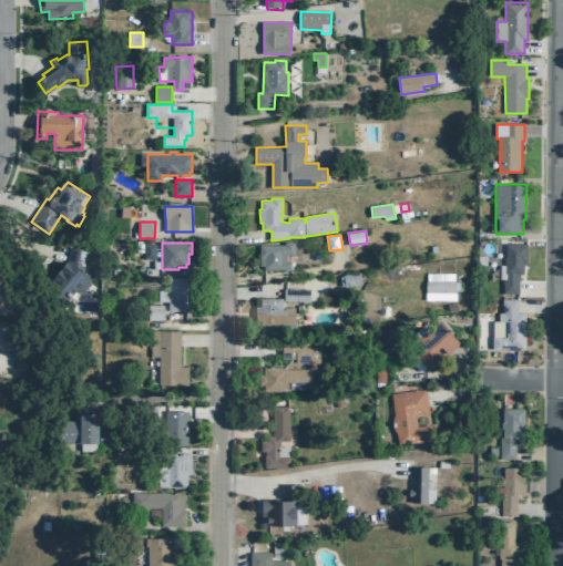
[(145,244),(145,259),(156,259),(156,245),(145,244)]
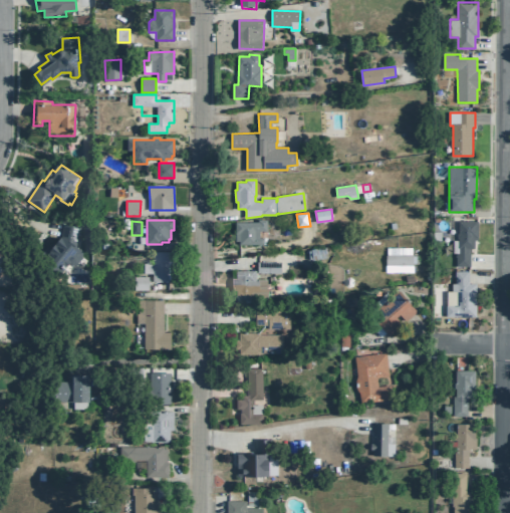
[(261,221),(236,222),(236,241),(240,241),(240,244),(268,244),(267,238),(257,238),(257,231),(261,231),(261,221)]
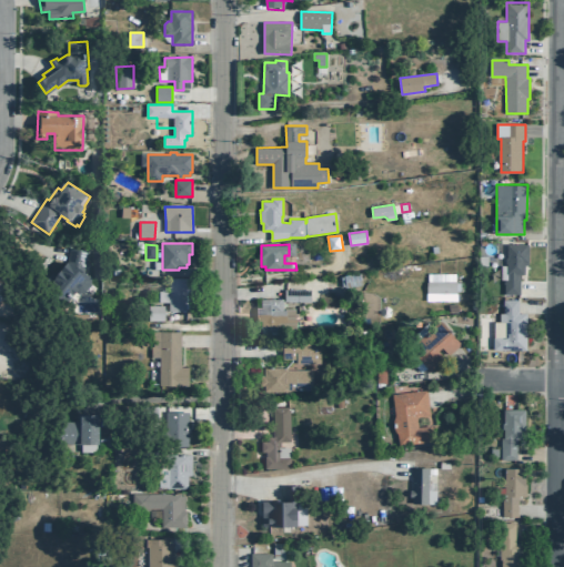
[(521,294),(522,274),(525,274),(525,265),(530,265),(530,245),(509,244),(507,265),(502,265),(502,280),(506,280),(505,294),(521,294)]
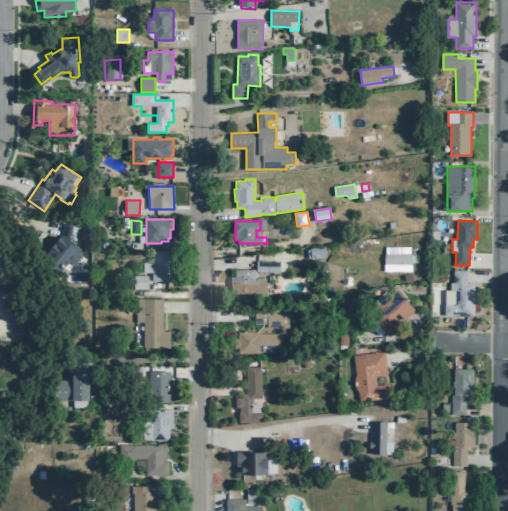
[(64,223),(81,226),(77,245),(83,250),(83,257),(77,263),(72,264),(57,281),(38,264),(62,236),(64,223)]
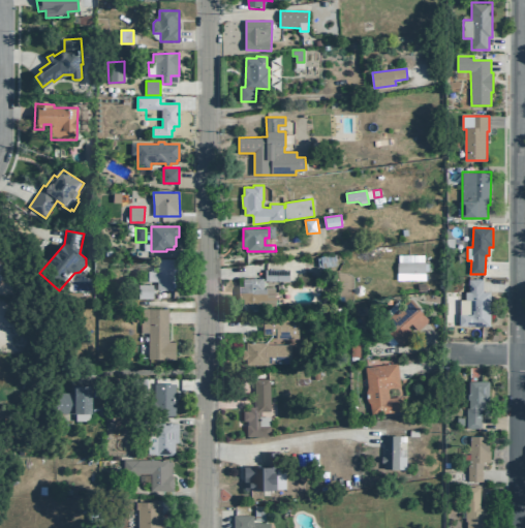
[(338,266),(337,254),(321,256),(321,257),(318,258),(319,267),(322,266),(322,268),(338,266)]
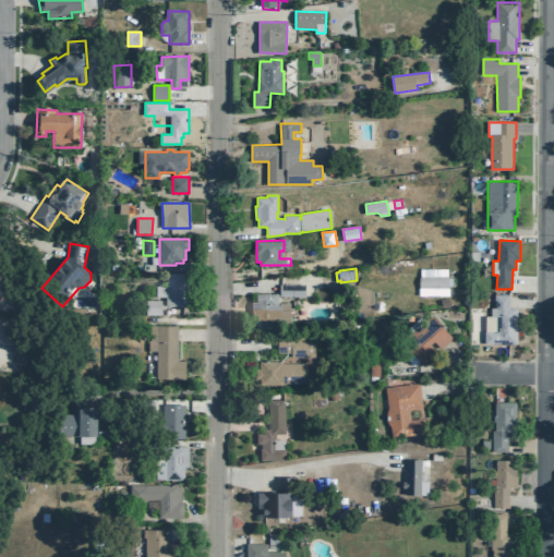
[(449,295),(449,277),(448,277),(448,269),(422,269),(422,277),(420,277),(420,295),(449,295)]
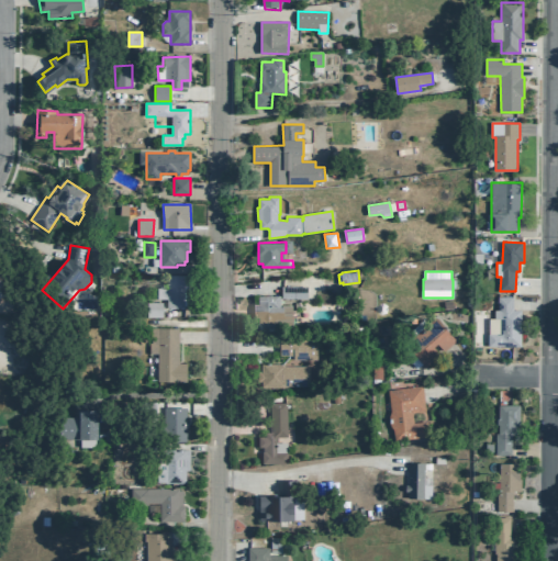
[(190,276),(190,305),(186,305),(186,307),(168,307),(168,276),(190,276)]
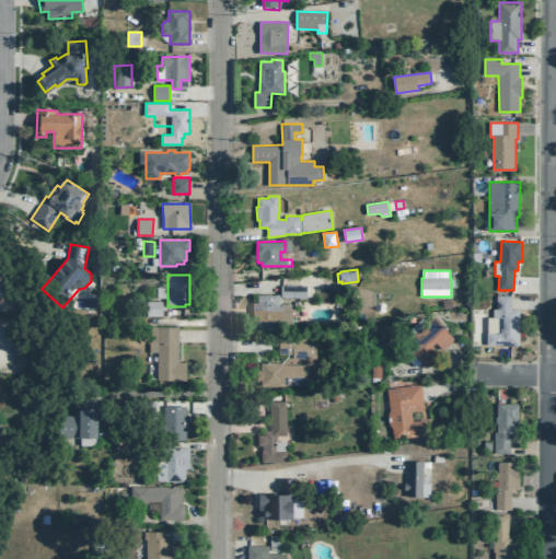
[(281,286),(281,298),(308,298),(308,286),(281,286)]
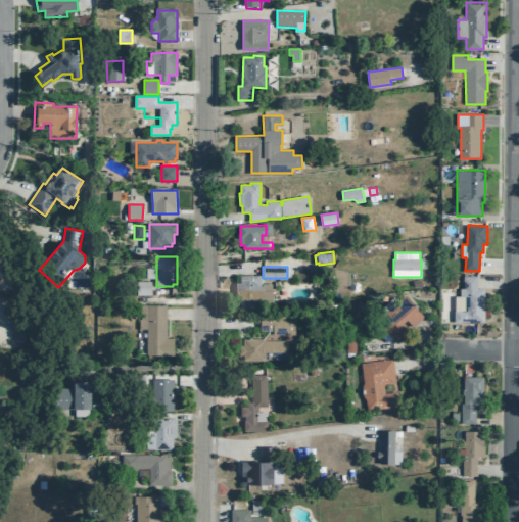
[(272,284),(262,285),(262,275),(241,276),(241,284),(237,284),(238,299),(241,299),(241,309),(263,307),(263,300),(273,300),(272,284)]
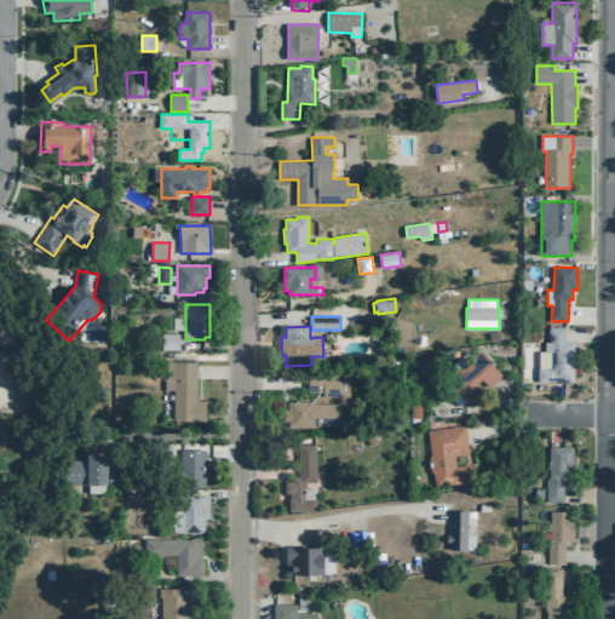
[(567,327),(567,343),(575,343),(575,383),(539,383),(539,368),(540,368),(540,351),(546,351),(546,343),(551,343),(551,327),(567,327)]
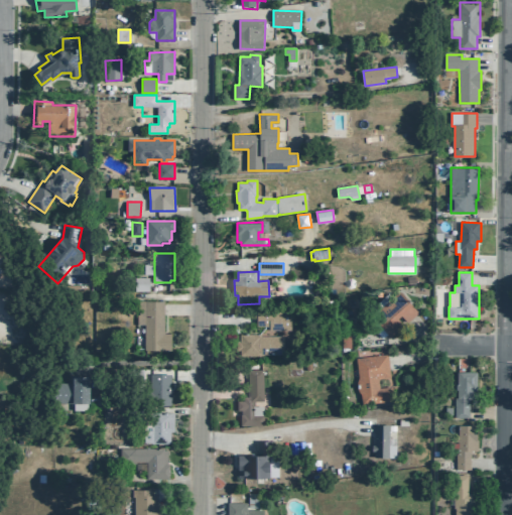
[(415,276),(408,277),(409,284),(416,283),(415,276)]
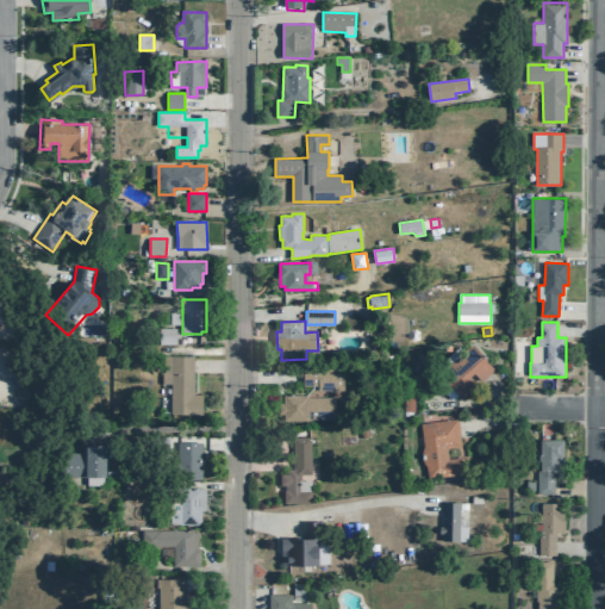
[(178,329),(161,329),(161,345),(176,345),(178,329)]
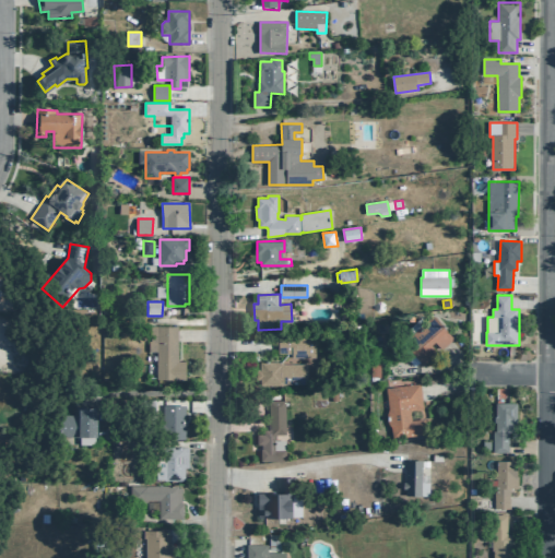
[(455,339),(435,316),(404,342),(424,365),(438,353),(432,345),(436,342),(443,349),(455,339)]
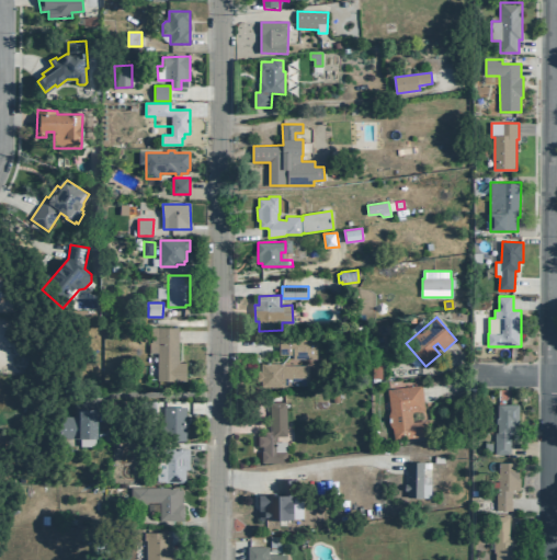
[(150,328),(150,351),(159,351),(158,381),(188,381),(188,363),(180,363),(180,328),(150,328)]
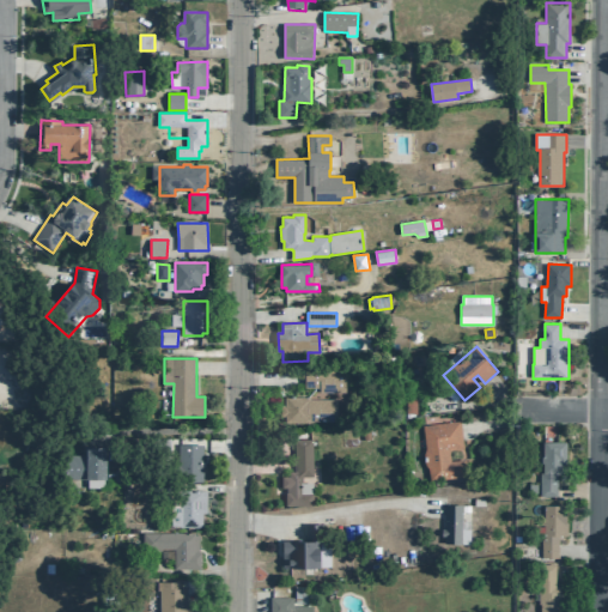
[(347,369),(347,392),(321,393),(321,388),(305,388),(305,369),(347,369)]
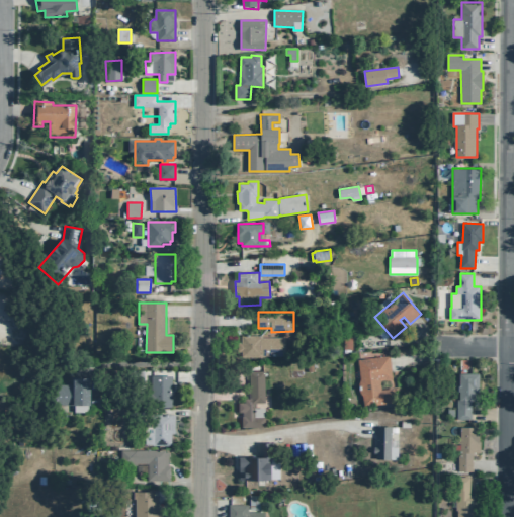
[(285,337),(285,355),(263,356),(263,358),(241,359),(241,336),(262,336),(262,338),(285,337)]
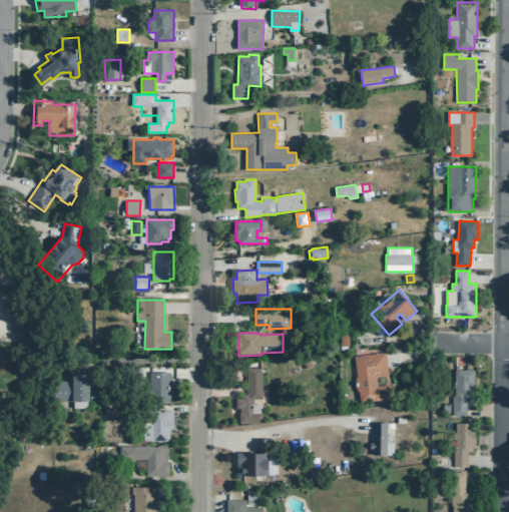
[(386,352),(355,357),(358,376),(356,379),(357,387),(360,392),(361,403),(393,399),(391,384),(378,386),(377,377),(389,376),(386,352)]
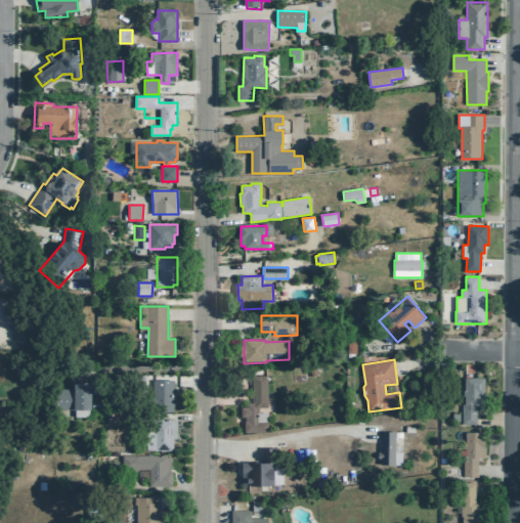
[(485,378),(466,378),(466,404),(464,404),(463,425),(478,425),(478,405),(482,405),(482,397),(485,397),(485,378)]
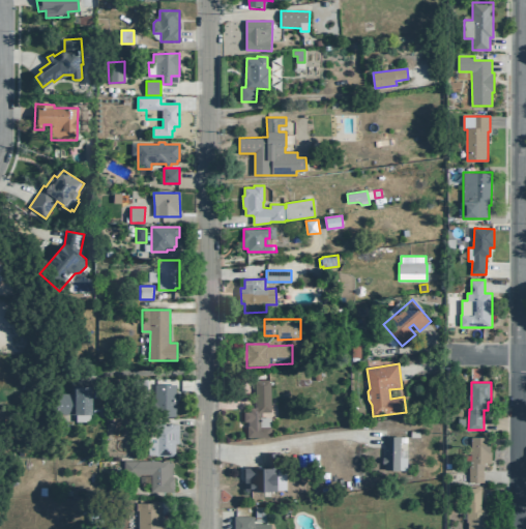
[(271,383),(256,383),(256,408),(252,408),(252,412),(244,412),(245,421),(249,421),(250,437),(271,437),(271,417),(262,417),(262,412),(272,412),(271,383)]
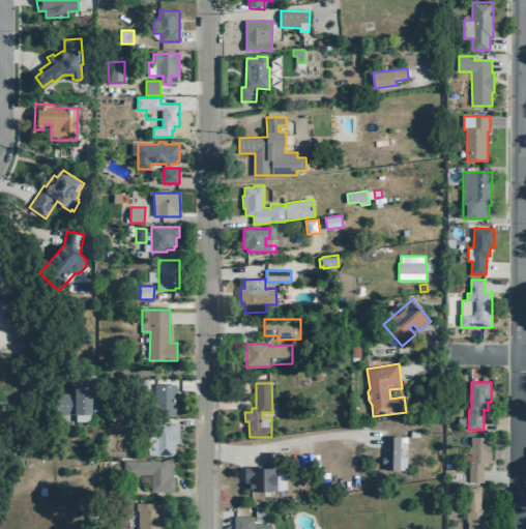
[(177,384),(177,416),(154,416),(154,384),(177,384)]
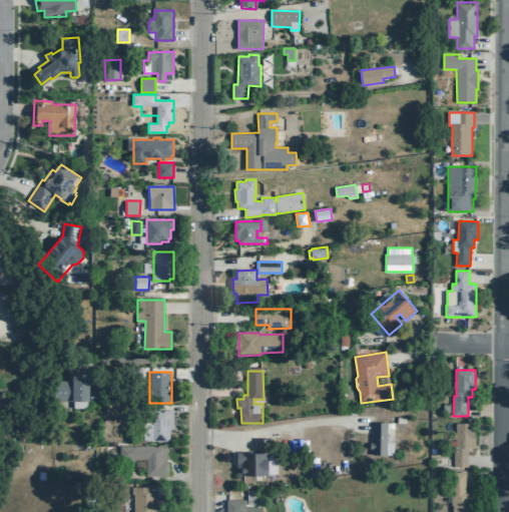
[(89,374),(89,401),(88,401),(88,408),(74,408),(74,401),(54,401),(54,382),(73,382),(73,374),(89,374)]
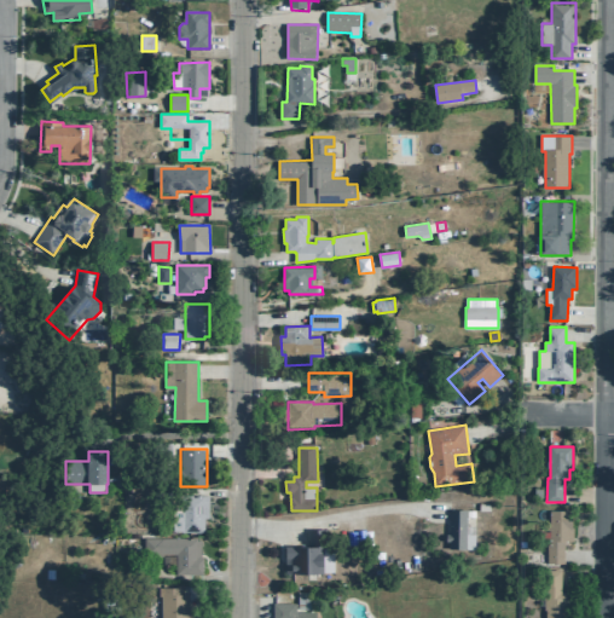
[(210,496),(184,496),(184,503),(174,503),(174,532),(204,532),(204,518),(209,518),(210,496)]
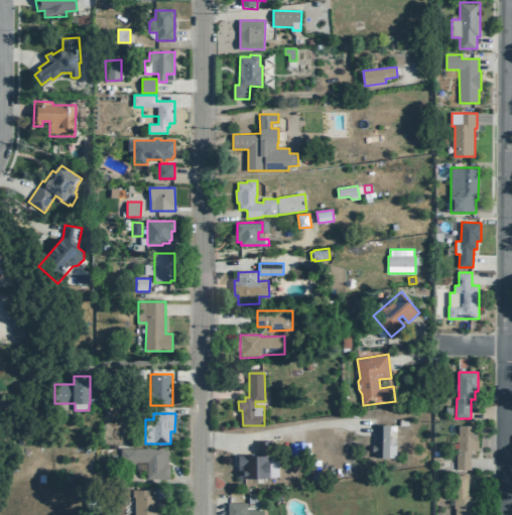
[(390,424),(390,438),(397,438),(397,458),(375,458),(376,452),(373,452),(373,445),(376,445),(376,424),(390,424)]
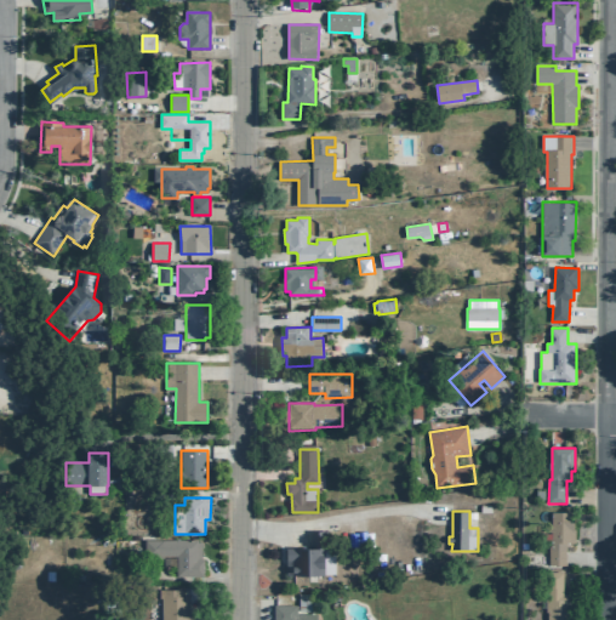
[(552,512),(551,564),(566,566),(568,544),(576,544),(577,512),(552,512)]
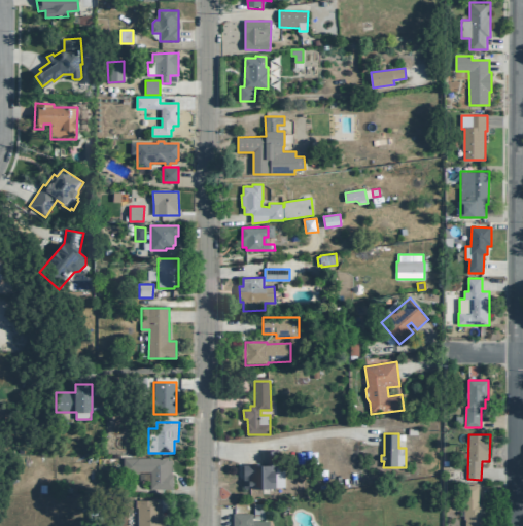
[(276,450),(264,450),(264,464),(244,464),(244,488),(276,488),(276,450)]
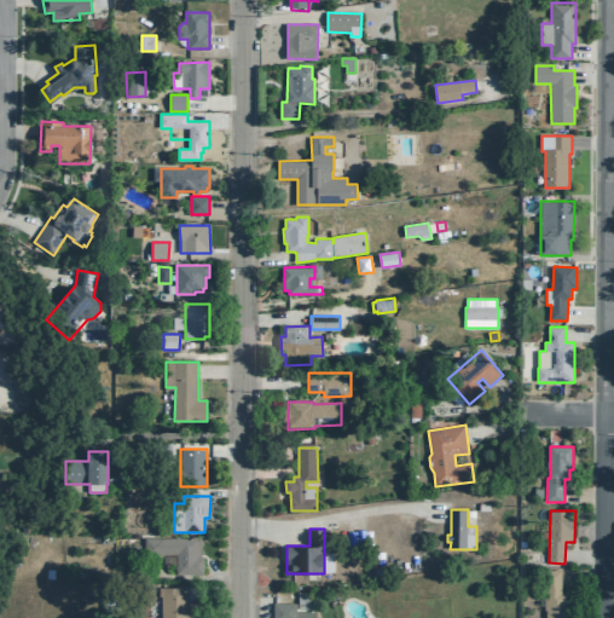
[(145,538),(144,554),(177,555),(177,575),(204,575),(204,558),(202,558),(202,541),(198,541),(198,538),(145,538)]
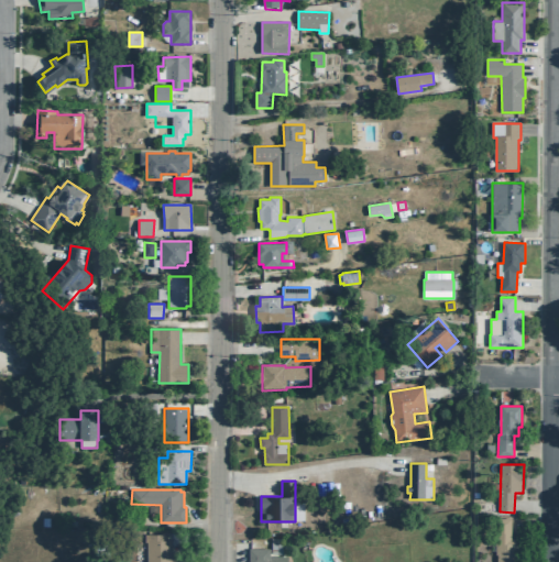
[(512,519),(511,539),(516,539),(516,548),(521,548),(521,561),(497,561),(497,519),(512,519)]
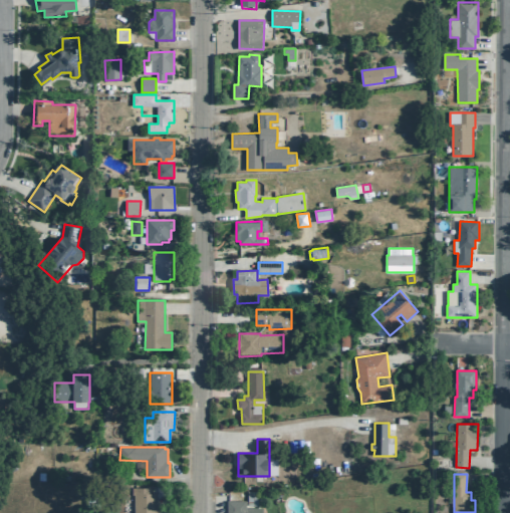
[(137,512),(137,494),(134,494),(133,488),(153,487),(153,493),(158,493),(158,503),(170,503),(170,512),(137,512)]
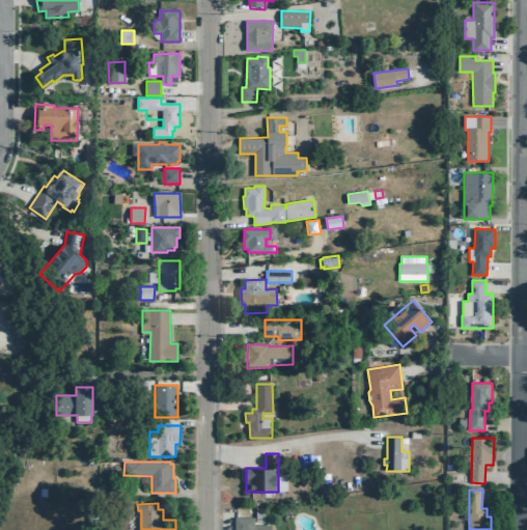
[(90,505),(89,527),(105,528),(106,505),(90,505)]
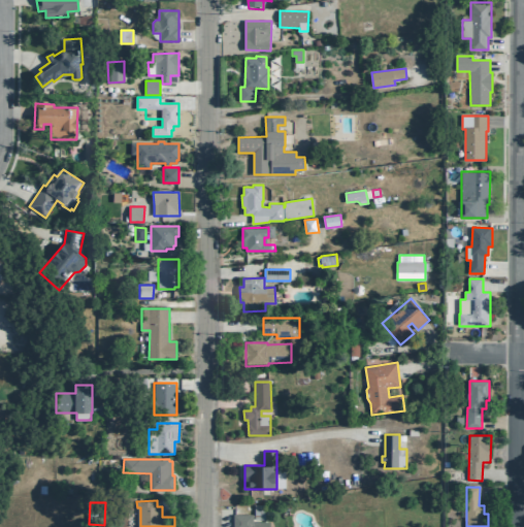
[(255,505),(255,520),(266,520),(266,505),(255,505)]
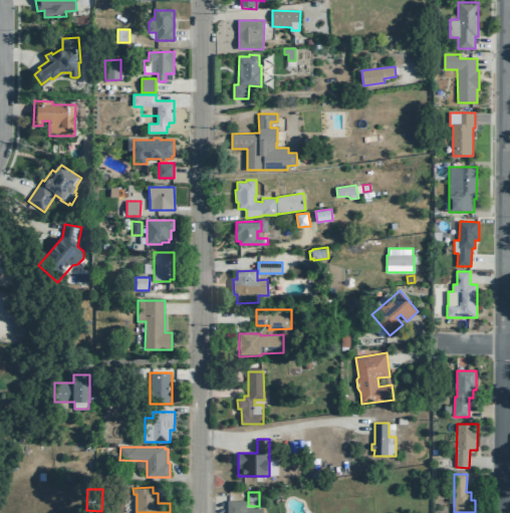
[(228,512),(228,501),(247,500),(247,508),(263,508),(263,512),(228,512)]
